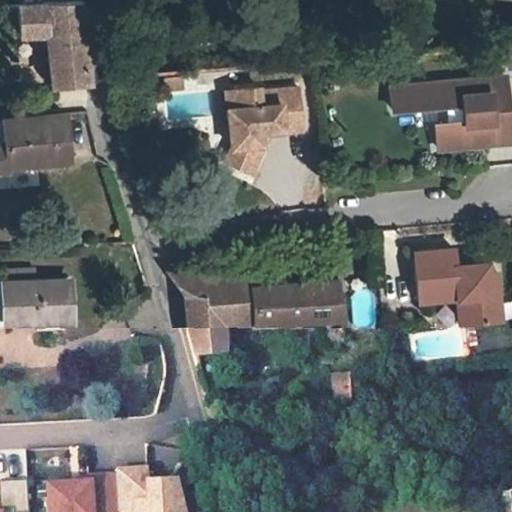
[(44,34),(51,84),(86,81),(79,2),(15,3),(18,34),(44,34)]
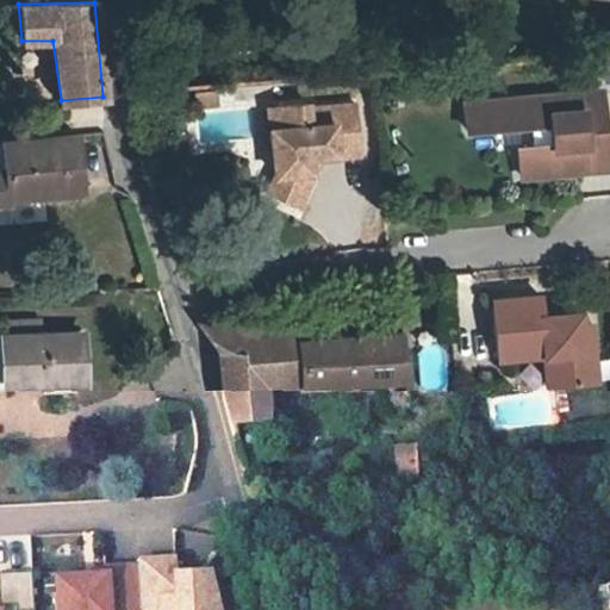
[(195,99),(215,98),(213,83),(193,85),(195,99)]
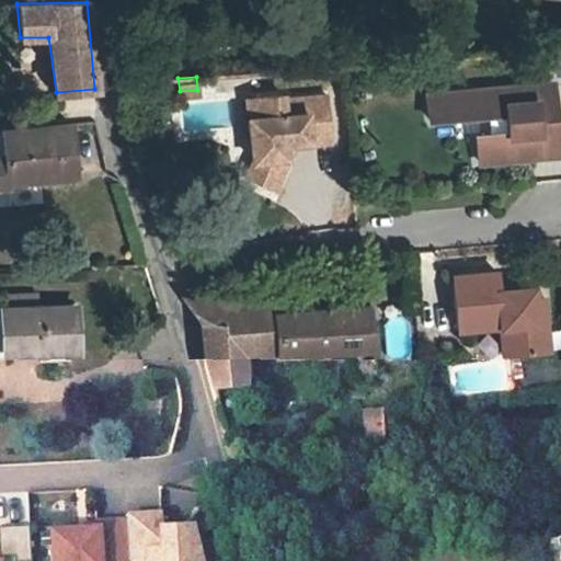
[(552,87),(430,96),(431,118),(507,113),(510,135),(484,136),(487,160),(529,157),(528,146),(539,145),(540,156),(558,155),(552,87)]
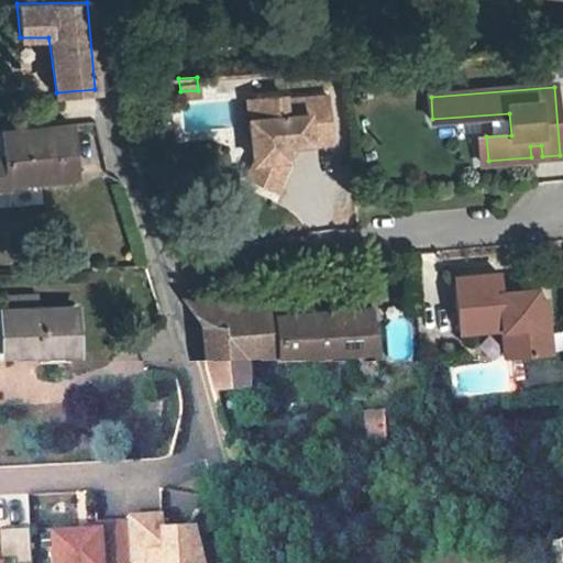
[(253,96),(256,134),(249,134),(250,147),(240,158),(263,178),(284,155),(284,143),(307,141),(307,146),(333,143),(330,102),(308,103),(308,98),(285,99),(285,94),(253,96)]
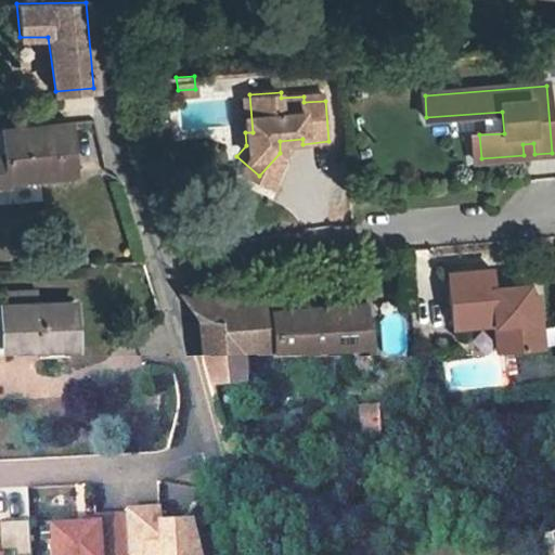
[(253,132),(249,94),(242,94),(245,132),(253,132)]
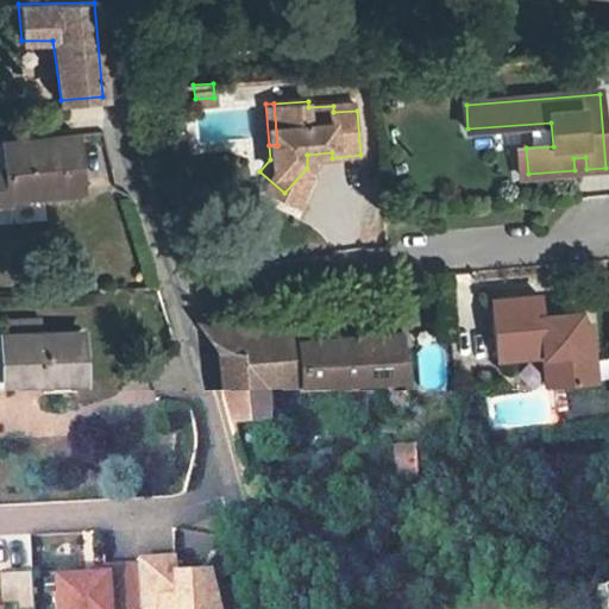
[(0,171),(0,200),(4,201),(4,196),(80,192),(77,135),(19,137),(0,137),(0,140),(1,173),(0,171)]
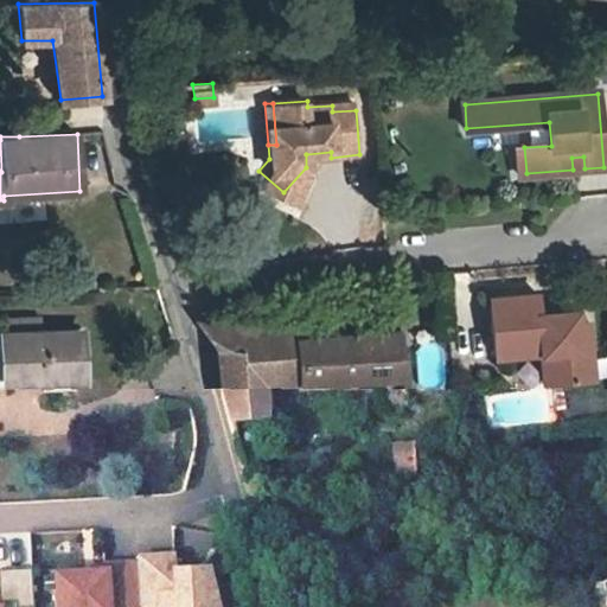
[(538,301),(491,304),(498,362),(544,359),(547,391),(582,389),(581,359),(590,358),(589,331),(579,331),(579,319),(561,320),(540,321),(540,313),(538,301)]
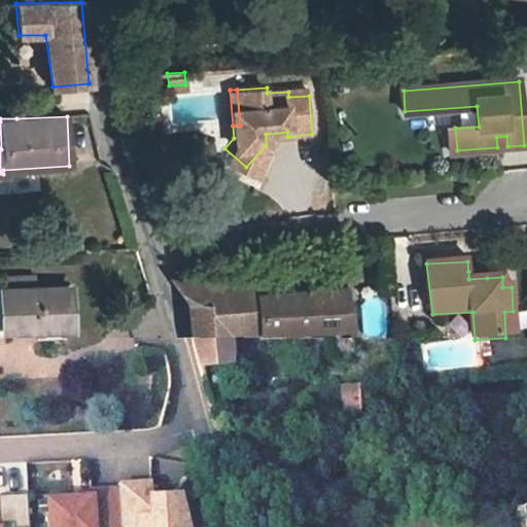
[(487,271),(468,272),(468,279),(487,278),(487,271)]
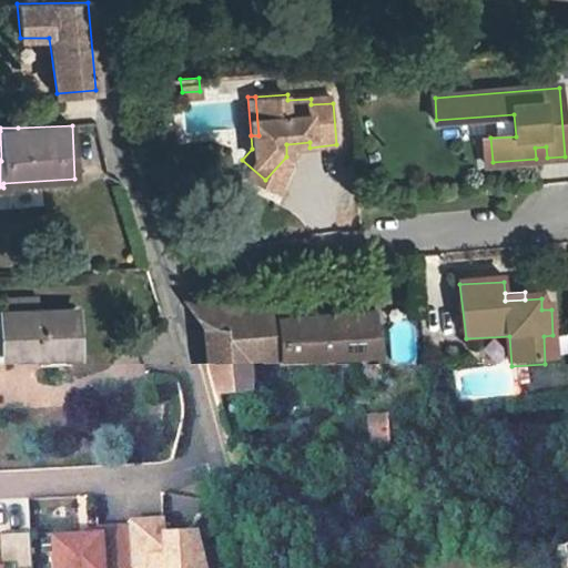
[(244,357),(280,357),(279,313),(277,303),(244,304),(244,300),(182,302),(200,325),(206,367),(244,357)]
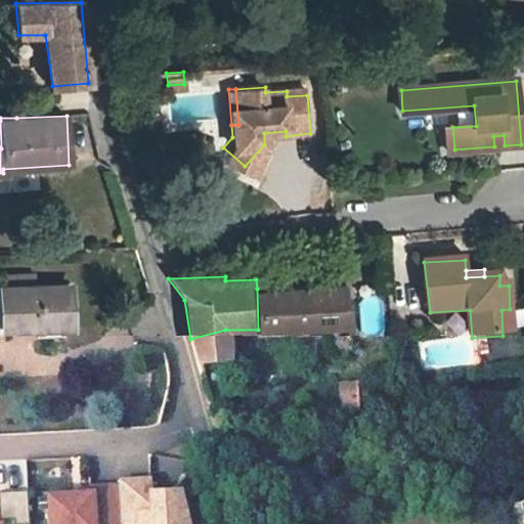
[(75,284),(8,286),(10,328),(78,324),(75,284)]
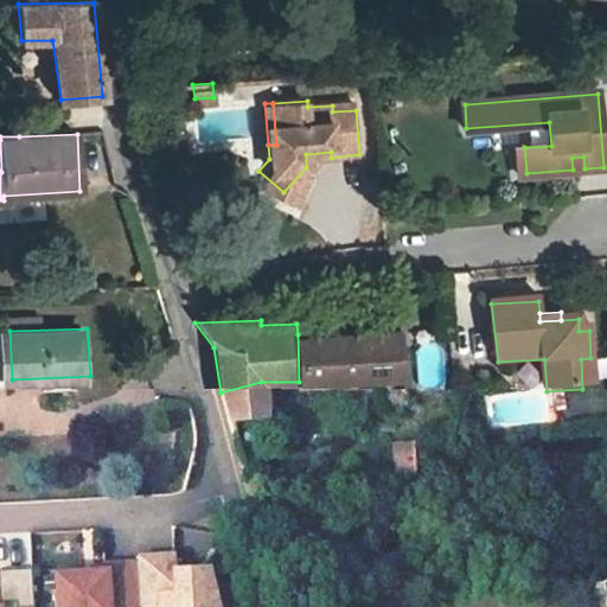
[(397,331),(298,334),(299,382),(402,381),(397,331)]
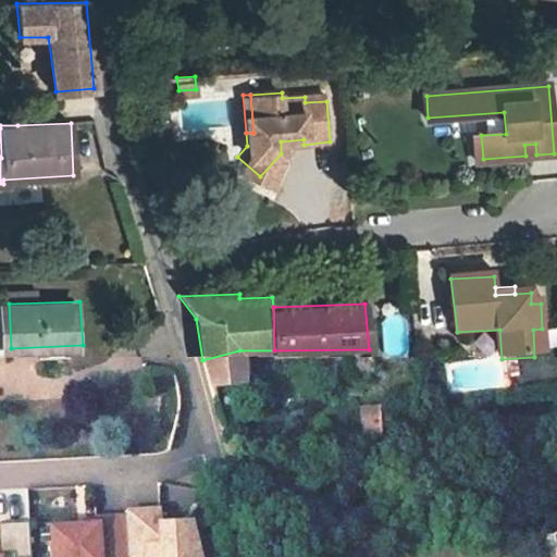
[(542,329),(533,330),(534,357),(544,356),(542,329)]
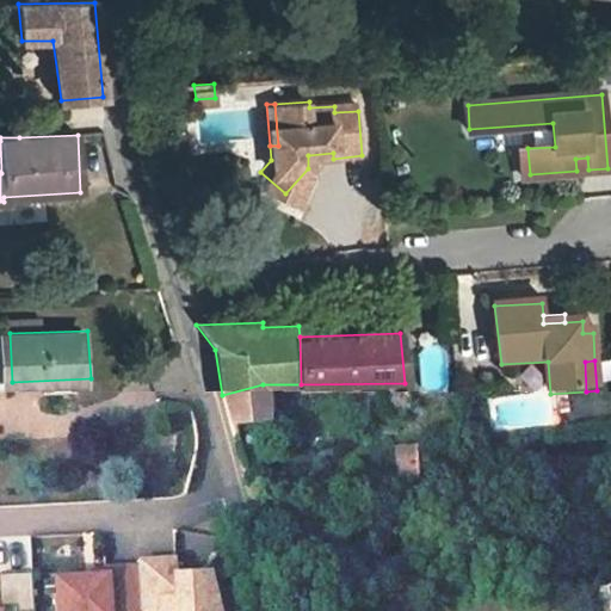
[(263,384),(222,395),(229,423),(263,419),(263,384)]
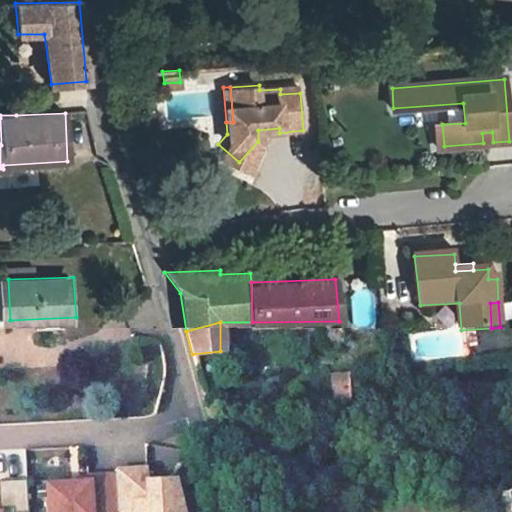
[(346,402),(344,375),(330,375),(332,401),(346,402)]
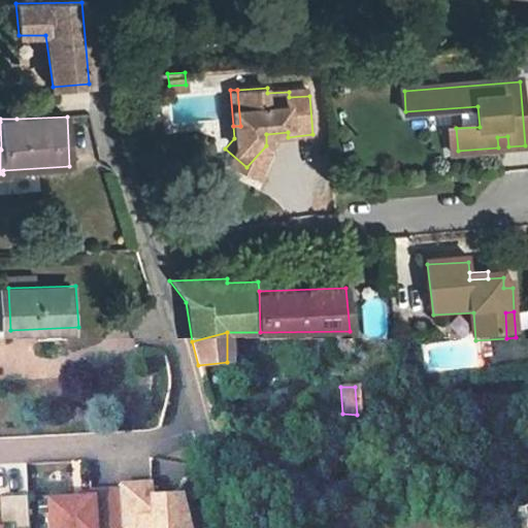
[(187,527),(178,493),(150,494),(150,483),(118,484),(119,489),(121,527),(136,527),(135,527),(187,527)]
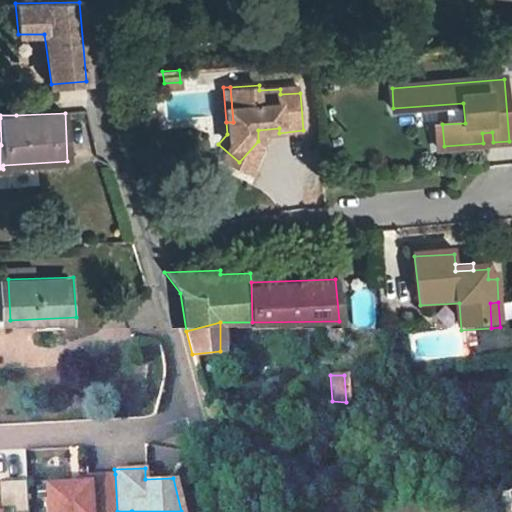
[(116,511),(117,511),(115,474),(87,476),(87,480),(45,483),(46,511),(116,511)]
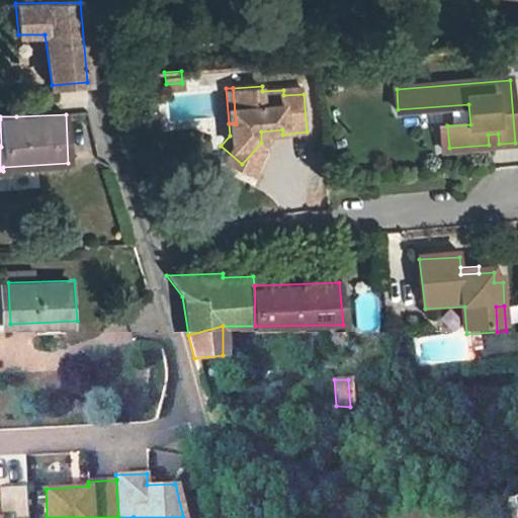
[(28,517),(26,483),(0,484),(0,517),(28,517)]
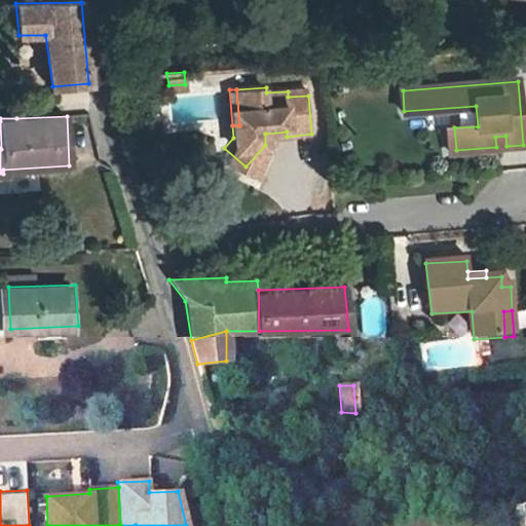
[(525,525),(525,500),(512,504),(515,525),(525,525)]
